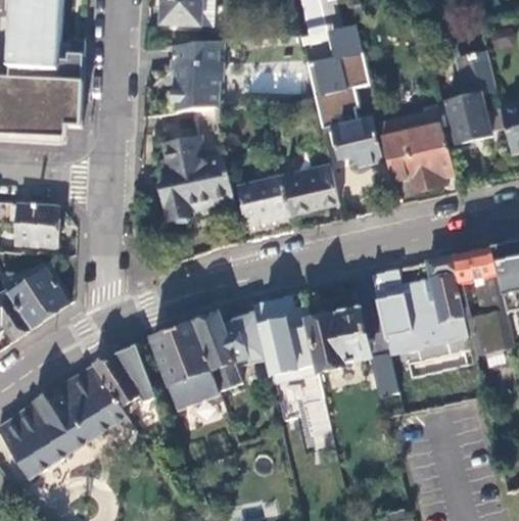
[(11,0),(8,68),(56,70),(60,0),(11,0)]
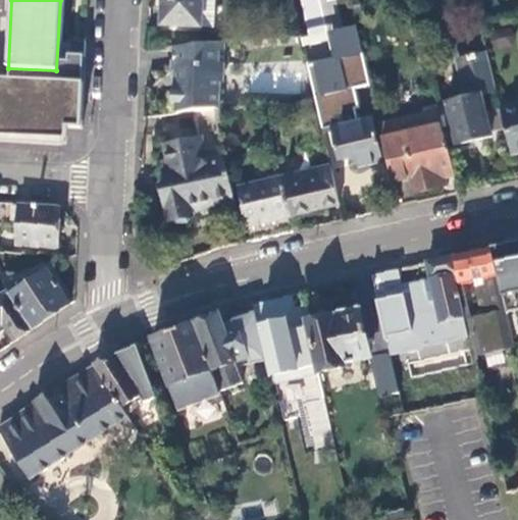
[(160,0),(159,23),(211,27),(212,0),(160,0)]
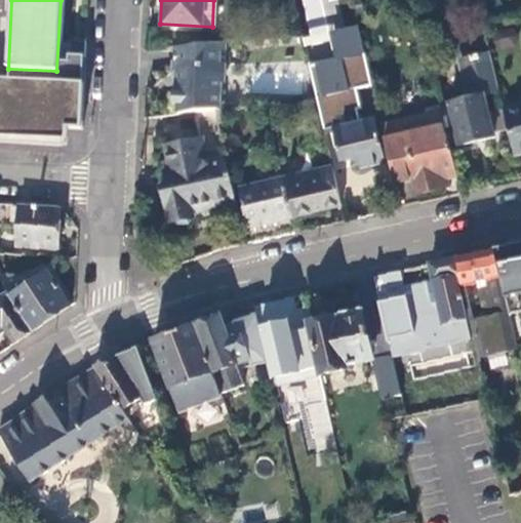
[(297,0),(303,18),(333,11),(330,0),(297,0)]
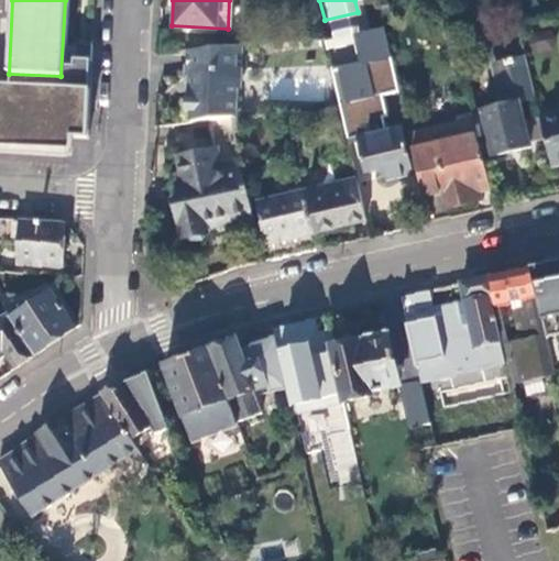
[(349,24),(322,23),(322,45),(348,45),(349,24)]
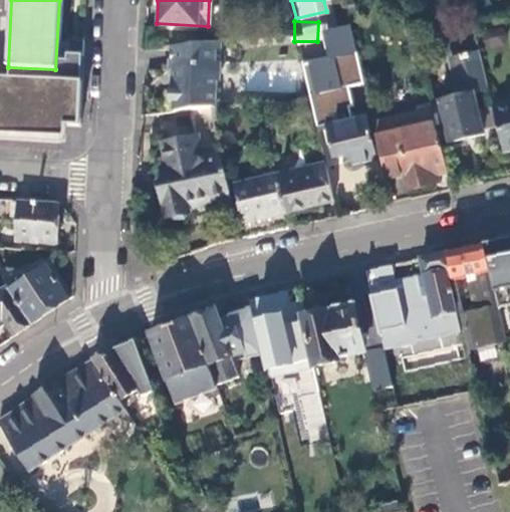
[(215,39),(169,44),(171,64),(167,64),(169,81),(165,86),(166,99),(171,98),(172,108),(186,106),(209,104),(213,103),(211,83),(218,81),(217,66),(218,66),(215,39)]
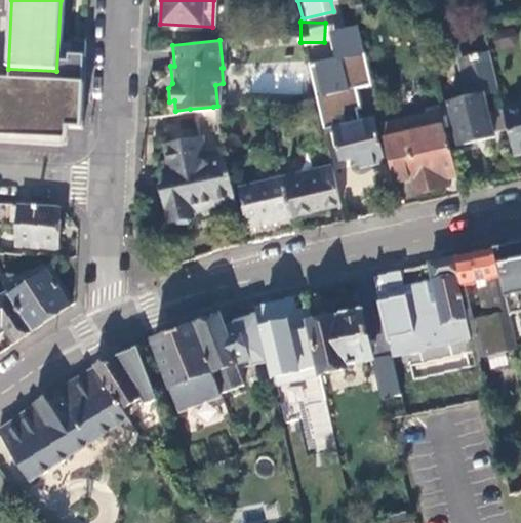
[(438,111),(444,136),(446,135),(448,146),(456,144),(457,145),(492,136),(482,94),(496,91),(487,54),(476,57),(476,53),(468,55),(468,59),(456,62),(465,98),(437,104),(438,111)]
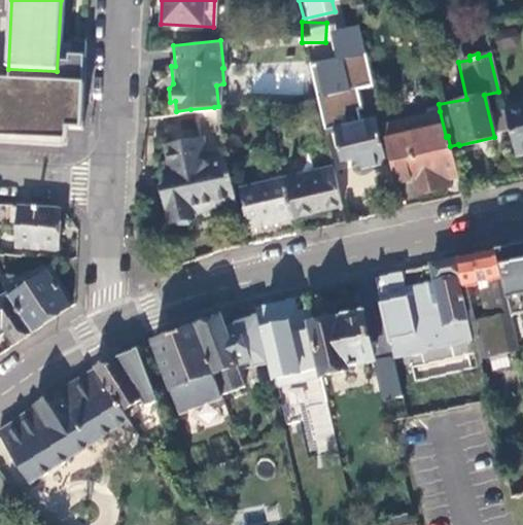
[(522,105),(502,110),(514,154),(522,151),(522,105)]
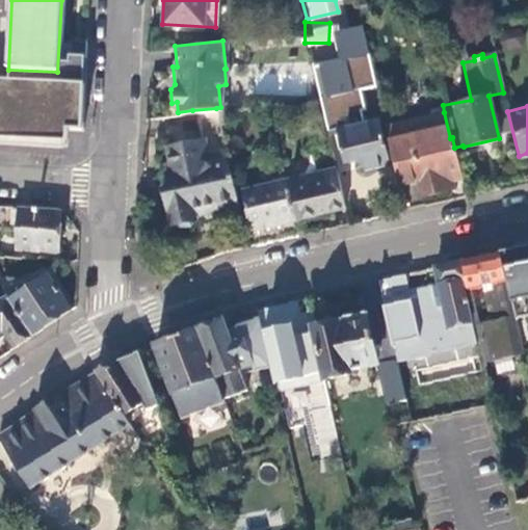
[(216,108),(192,110),(200,138),(202,138),(208,162),(228,159),(216,108)]
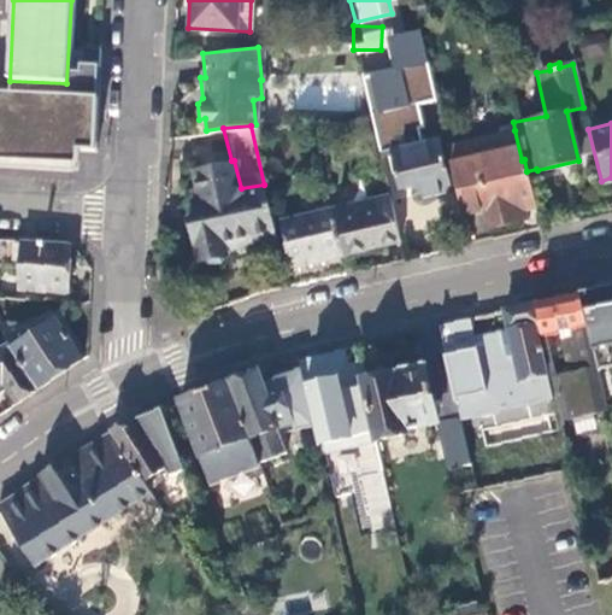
[(481,203),(487,227),(517,220),(513,203),(533,198),(527,171),(524,159),(522,160),(515,130),(446,147),(460,208),(481,203)]
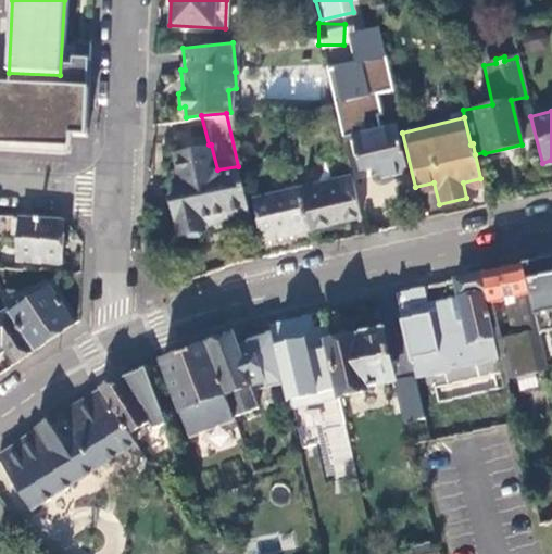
[(44,151),(67,153),(69,122),(45,122),(44,151)]
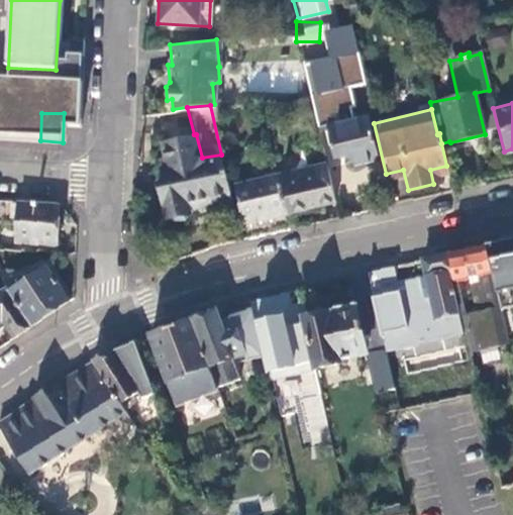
[(376,160),(367,116),(326,125),(333,158),(349,153),(353,165),(376,160)]
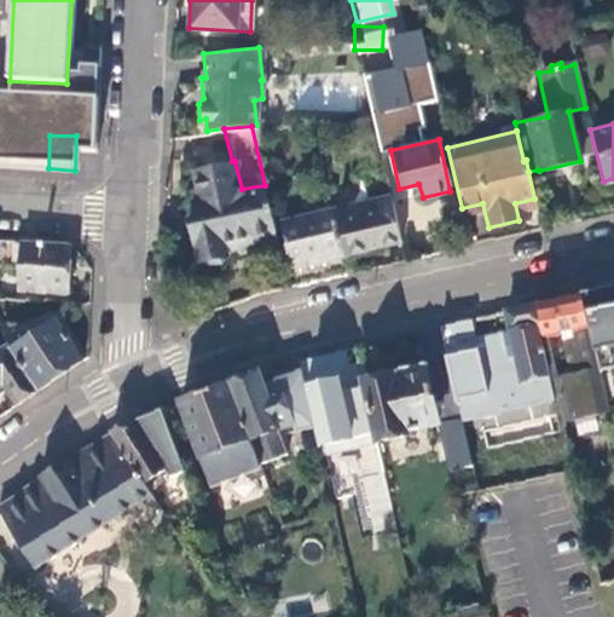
[(274,232),(265,185),(242,189),(235,161),(232,161),(193,169),(197,186),(192,188),(195,200),(190,201),(192,208),(187,209),(189,213),(185,214),(196,260),(200,260),(201,263),(203,265),(218,263),(222,258),(221,254),(225,254),(222,243),(274,232)]
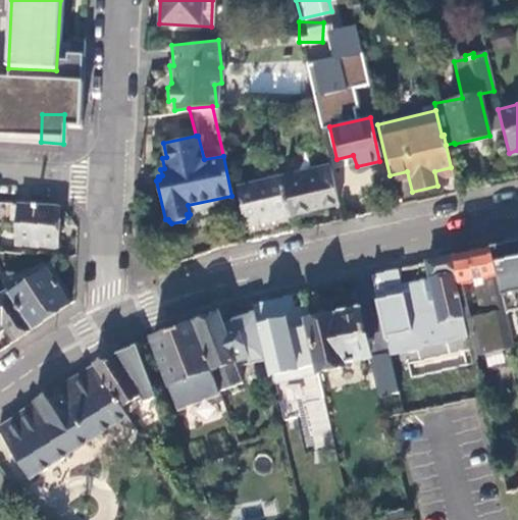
[(288,215),(337,203),(327,164),(278,175),(288,215)]
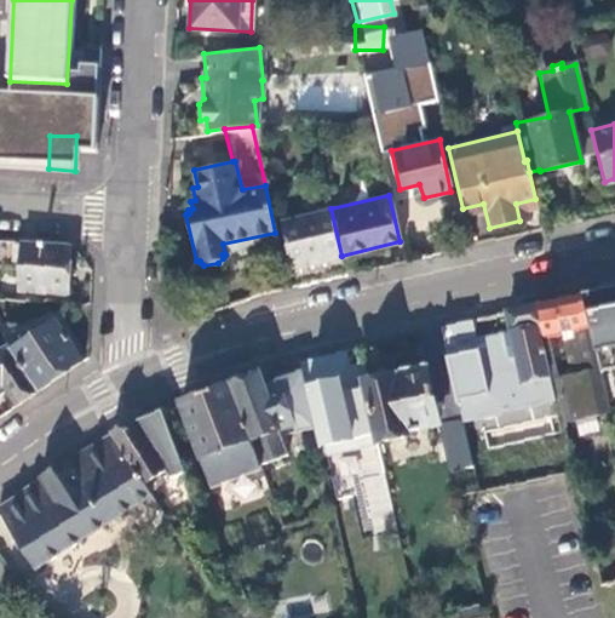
[(535,199),(516,204),(519,221),(528,219),(527,210),(538,207),(535,199)]
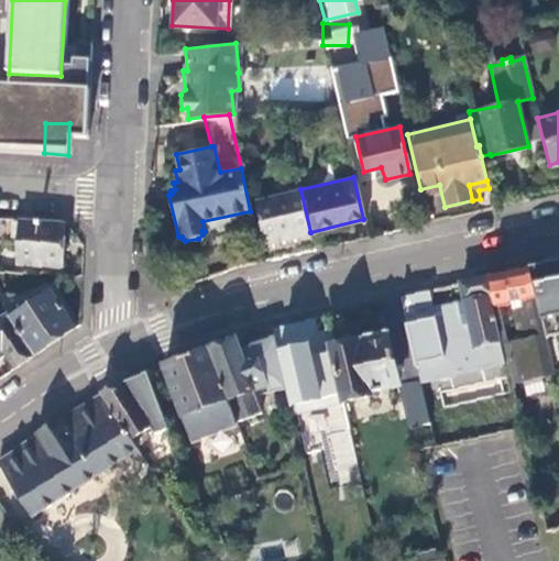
[(310,232),(300,189),(253,200),(264,242),(310,232)]
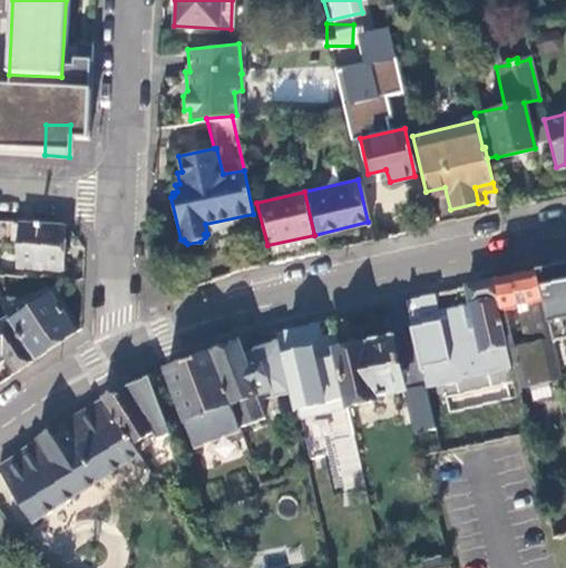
[(205,224),(207,234),(255,224),(253,214),(205,224)]
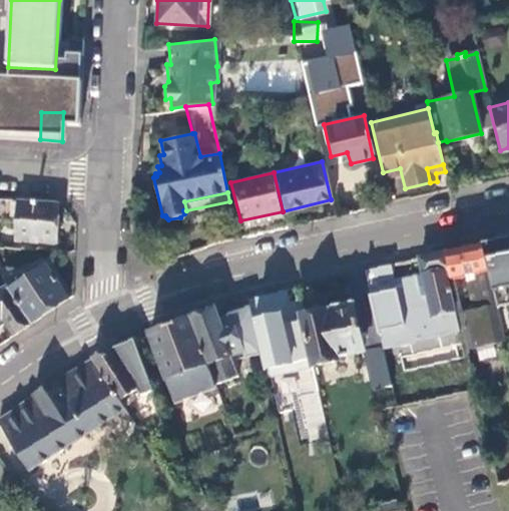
[(52,243),(55,203),(33,202),(16,200),(13,240),(52,243)]
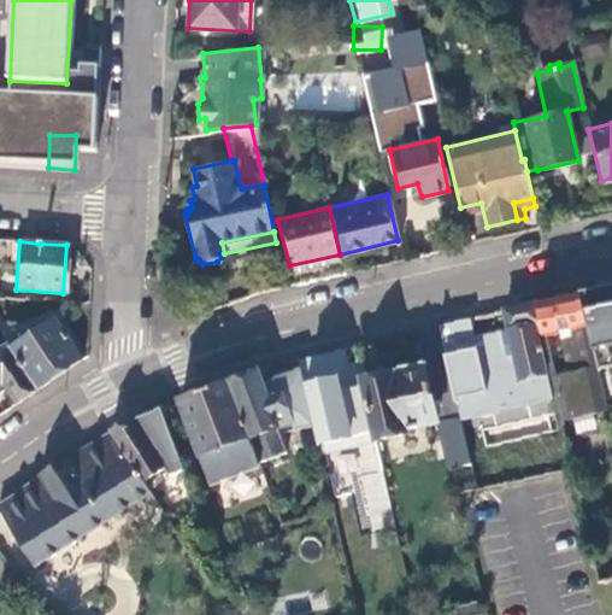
[(592,345),(595,362),(611,358),(611,283),(601,287),(578,292),(592,345)]
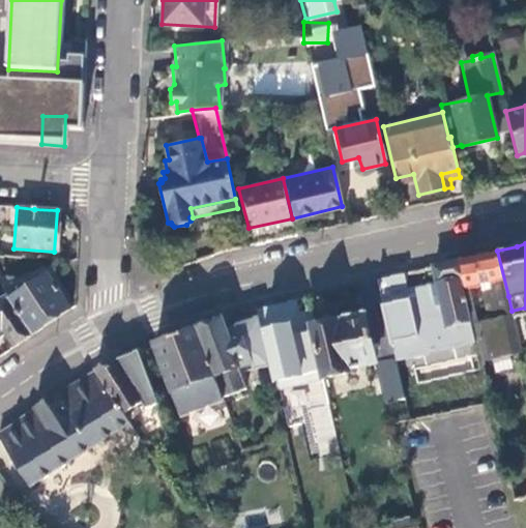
[(508,296),(497,251),(488,253),(458,260),(464,289),(462,289),(465,306),(508,296)]
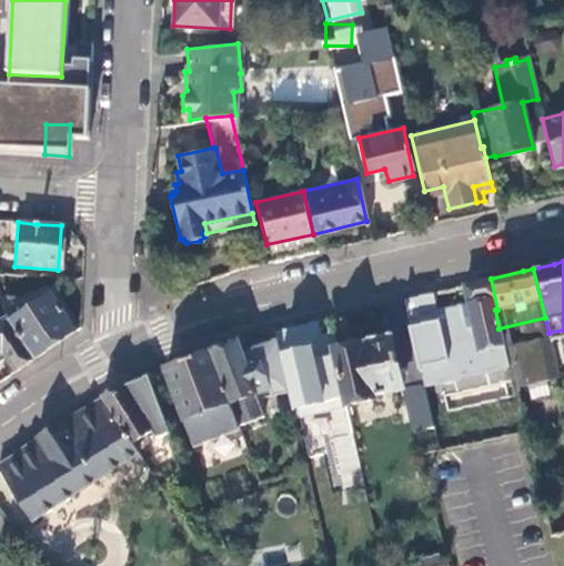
[(462,285),(465,297),(471,322),(465,323),(467,332),(474,330),(477,346),(502,340),(499,329),(495,310),(497,310),(491,279),(462,285)]
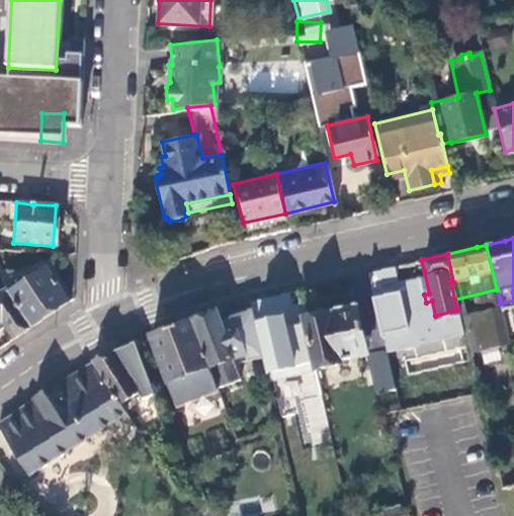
[(421,260),(406,263),(409,274),(424,271),(421,260)]
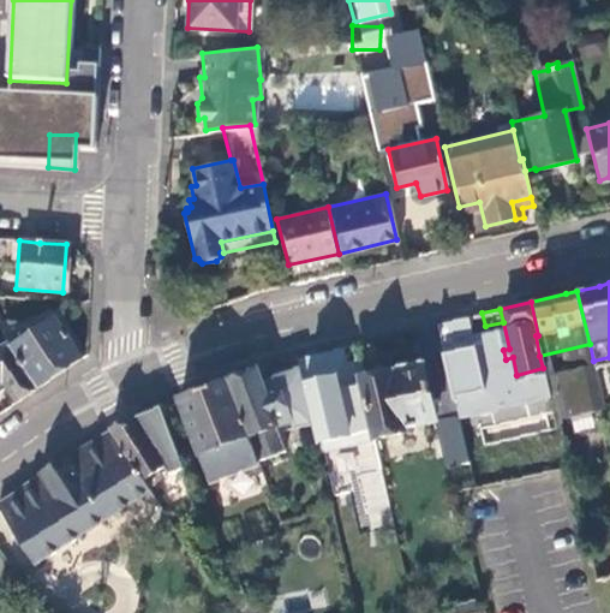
[(27,331),(4,345),(6,347),(35,390),(55,375),(79,358),(53,320),(29,334),(27,331)]
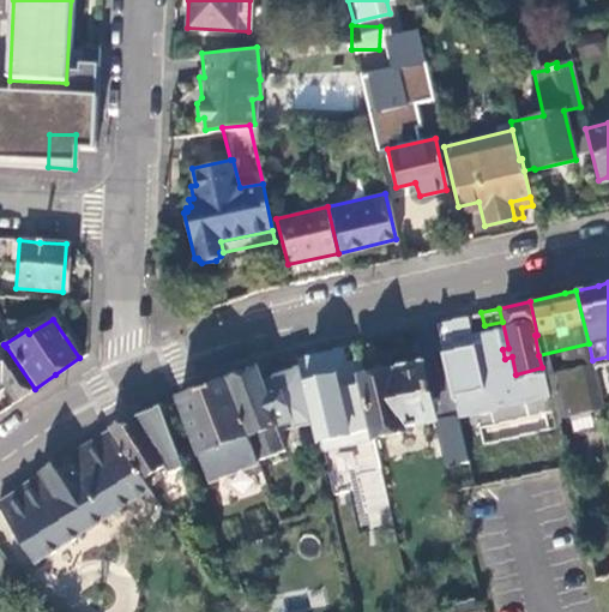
[(396,369),(359,378),(373,437),(403,430),(403,426),(434,419),(445,466),(468,460),(453,397),(441,352),(434,323),(409,329),(415,355),(393,361),(396,369)]
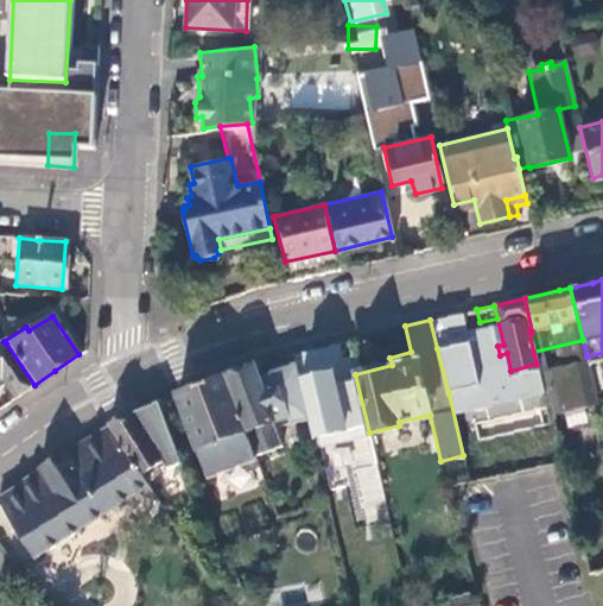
[(437,348),(449,393),(467,390),(471,406),(483,403),(468,341),(437,348)]
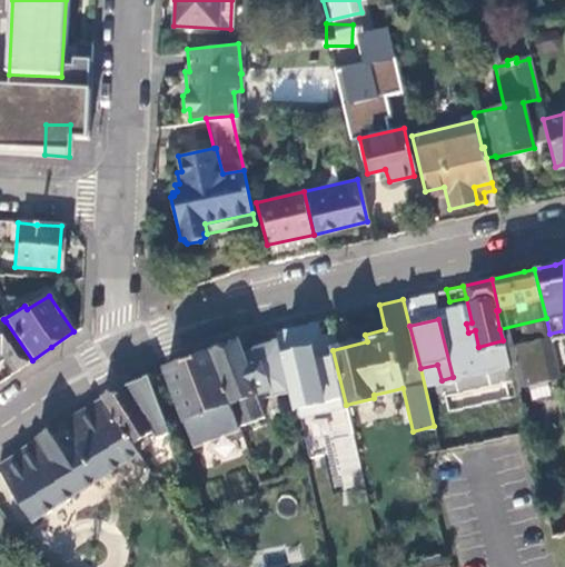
[(0,356),(1,355),(13,372),(32,360),(6,321),(0,325),(0,356)]
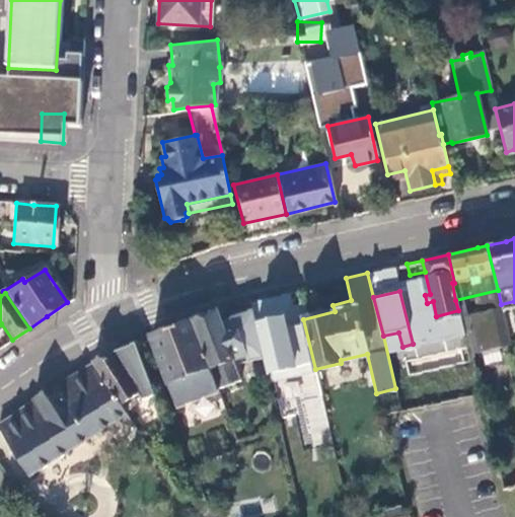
[(261,347),(252,312),(221,323),(215,310),(206,314),(192,319),(216,386),(238,378),(236,372),(240,371),(235,357),(261,347)]
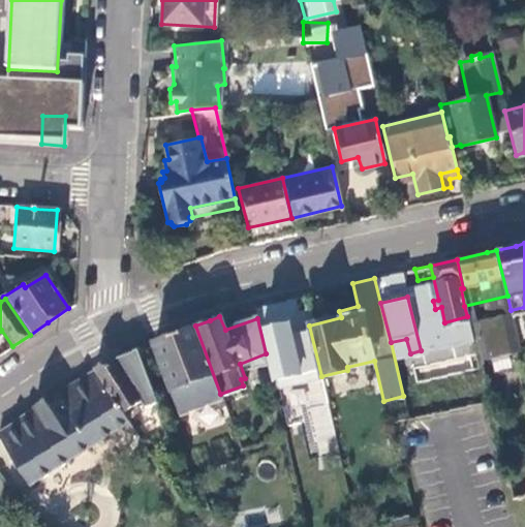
[(151,342),(179,414),(222,398),(220,394),(195,326),(175,334),(151,342)]
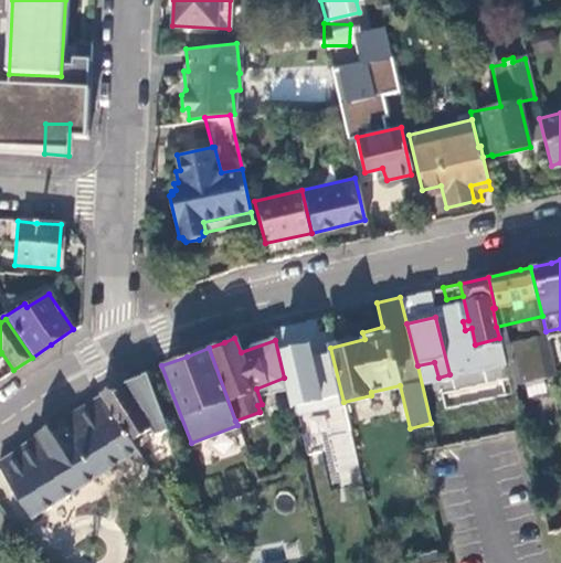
[(438,378),(434,362),(417,365),(431,423),(436,445),(446,443),(430,380),(438,378)]
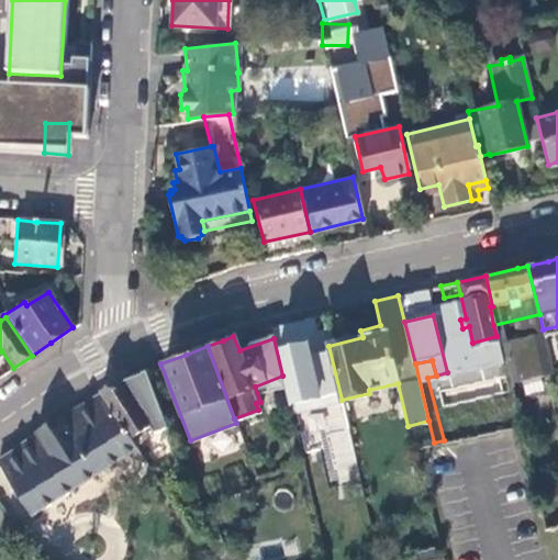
[(146,426),(149,433),(164,424),(144,370),(121,380),(98,390),(129,437),(146,426)]
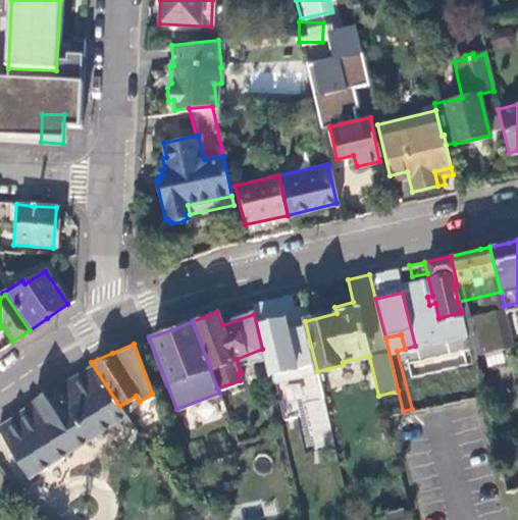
[(41,396),(0,423),(0,432),(29,476),(124,415),(119,406),(91,362),(55,385),(41,396)]
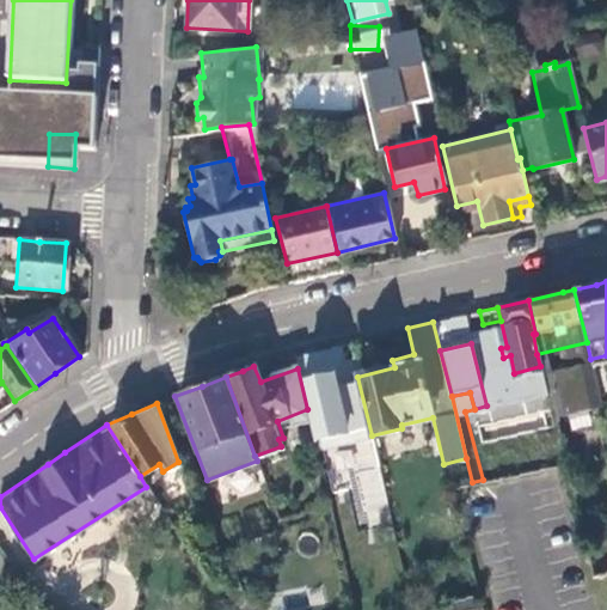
[(17,609),(8,607),(0,597),(0,609),(17,609)]
